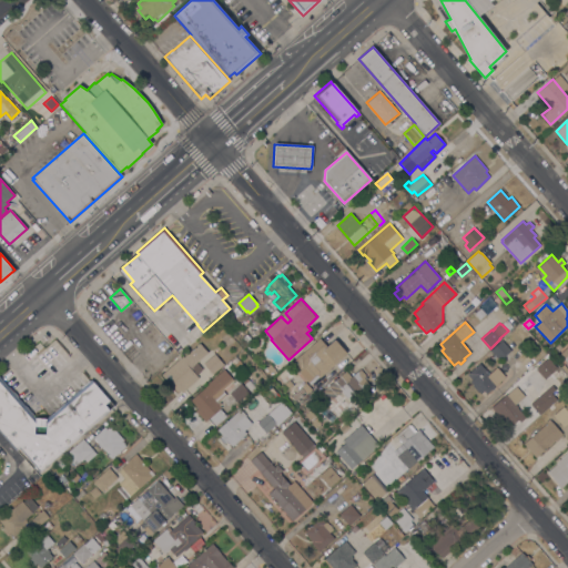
[(320,337),(327,346),(334,340),(347,353),(320,377),(318,377),(317,378),(315,376),(307,383),(291,363),(320,337)]
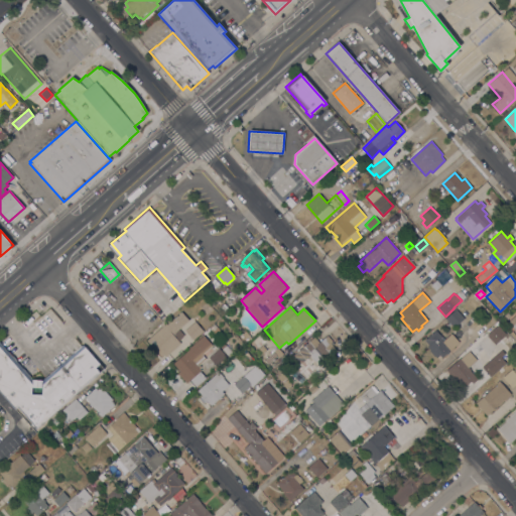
[(445,318),(460,306),(462,309),(459,312),(464,317),(454,328),(445,318)]
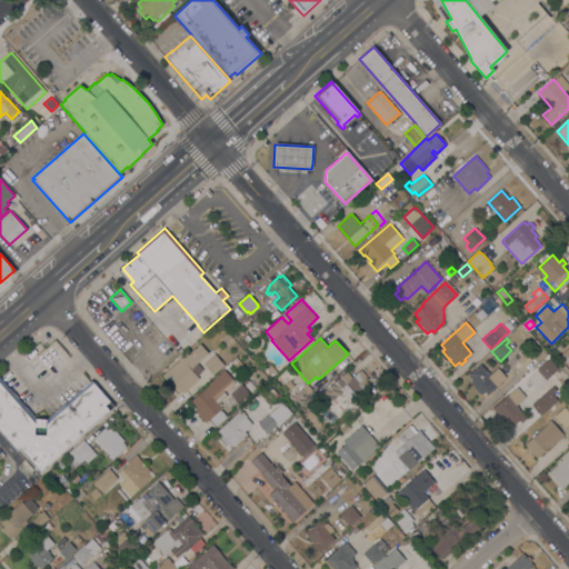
[(198,376),(197,376),(199,378),(182,392),(180,391),(178,393),(161,376),(188,352),(202,369),(202,370),(198,376)]
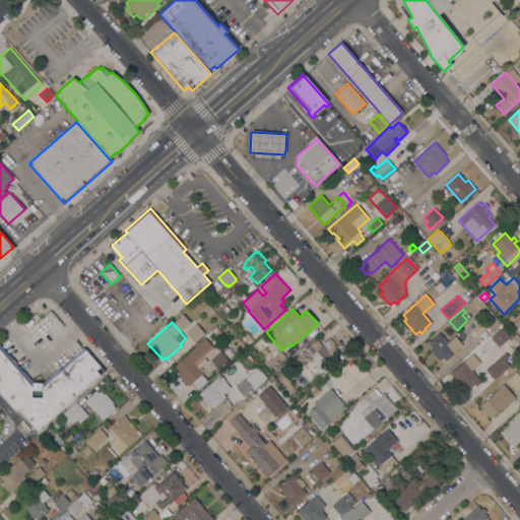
[(196,323),(205,333),(195,342),(186,333),(196,323)]
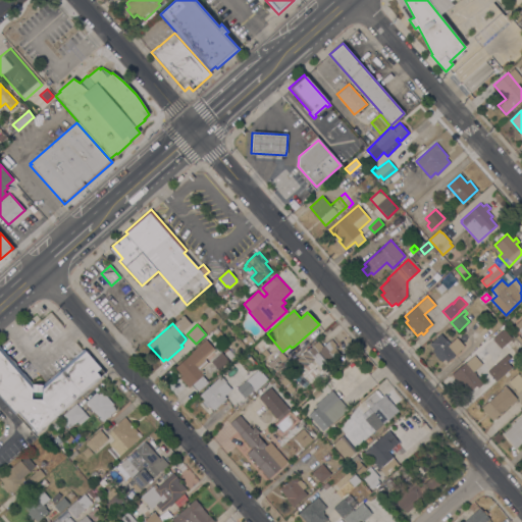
[(504,328),(512,338),(501,349),(492,338),(504,328)]
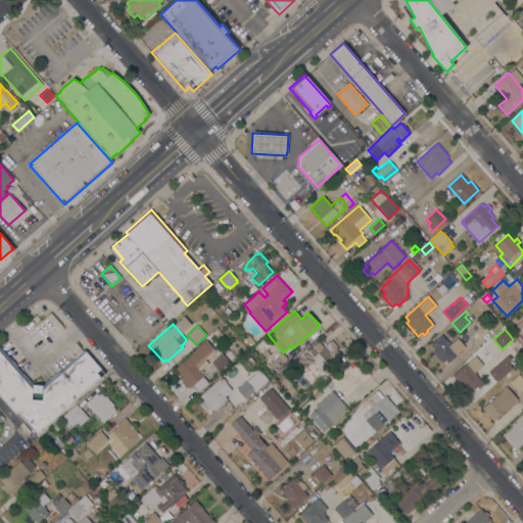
[(254,341),(248,347),(242,341),(248,335),(254,341)]
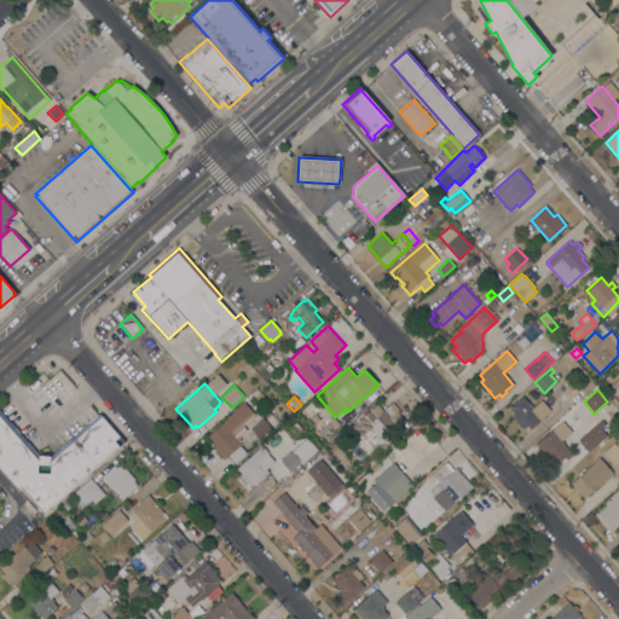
[(538,422),(538,423),(536,424),(534,424),(530,429),(527,426),(524,428),(522,427),(521,427),(515,421),(516,420),(512,415),(514,414),(509,408),(522,397),(533,408),(530,410),(539,421),(538,422)]
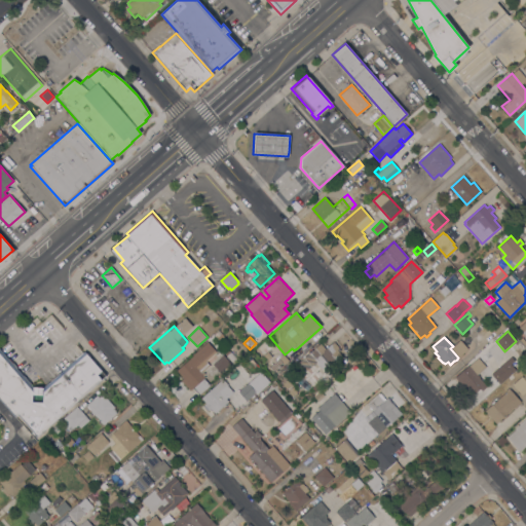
[(450,348),(453,346),(459,340),(467,348),(458,358),(450,348)]
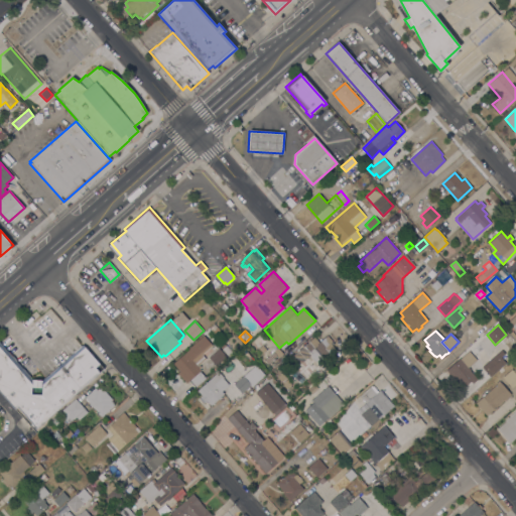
[(484,334),(489,339),(480,347),(475,342),(484,334)]
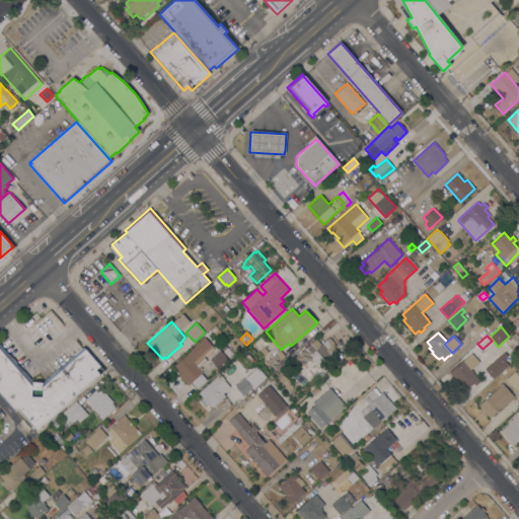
[(316,339),(320,345),(329,337),(334,343),(335,346),(334,347),(338,351),(327,360),(321,367),(317,363),(316,363),(314,361),(314,359),(310,354),(305,348),(316,339)]
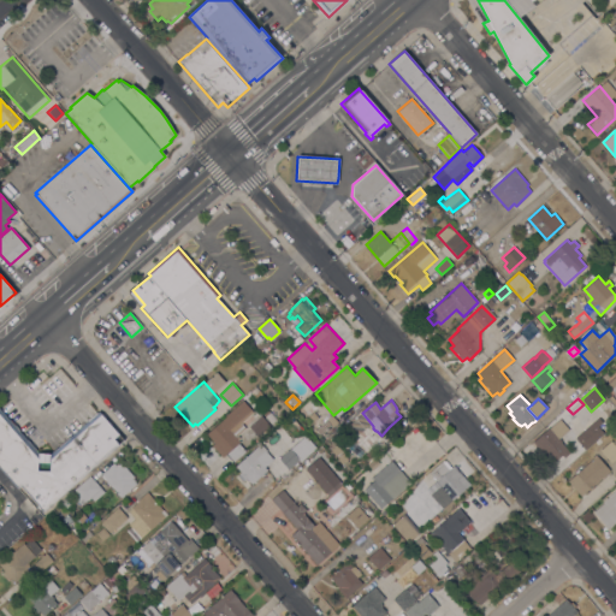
[(235,437),(236,436),(240,438),(238,439),(240,443),(247,451),(234,462),(227,454),(223,457),(212,445),(214,443),(206,433),(225,416),(225,415),(242,401),(250,410),(229,430),(235,437)]
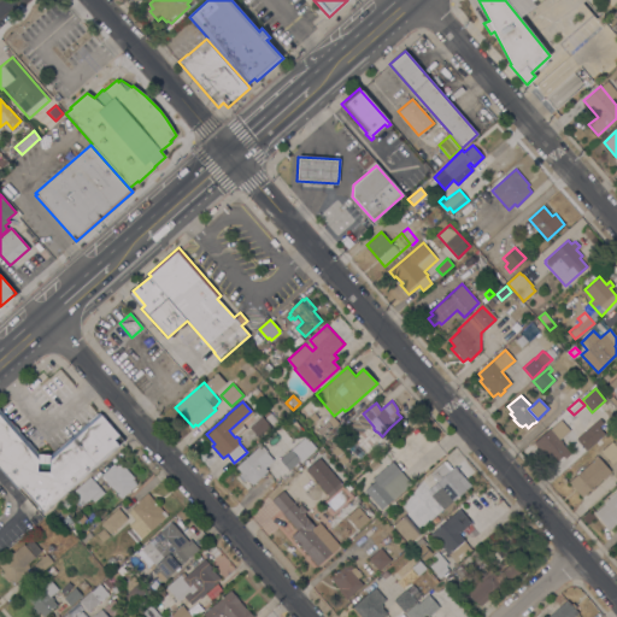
[(0,410),(39,454),(51,454),(98,412),(123,441),(45,512),(21,486),(18,488),(0,468),(0,410)]
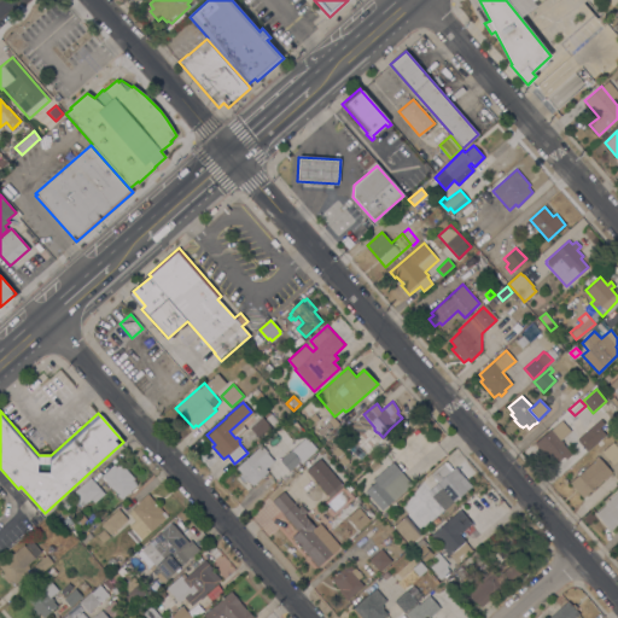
[(319,419),(314,424),(309,418),(314,413),(319,419)]
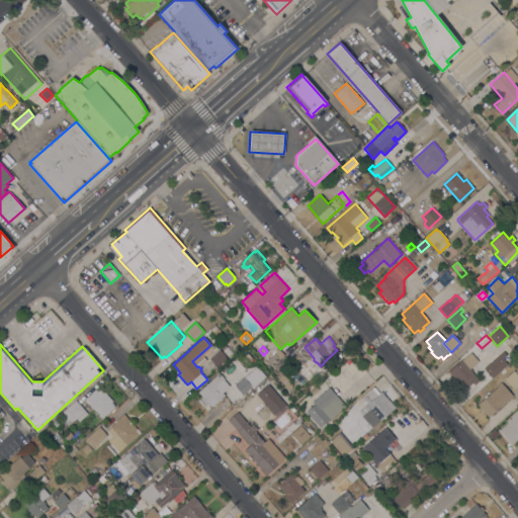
[(284,355),(279,359),(274,352),(278,348),(284,355)]
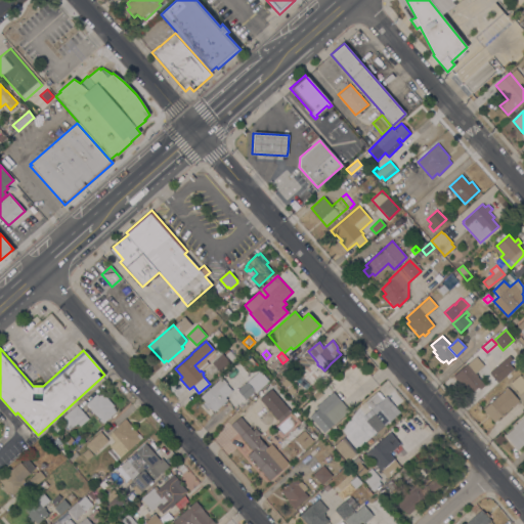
[(220,372),(211,362),(222,353),(230,362),(220,372)]
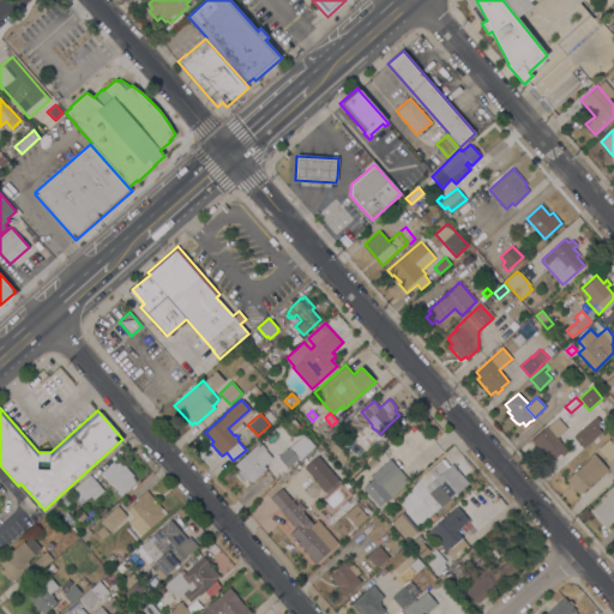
[(596,416),(601,421),(596,425),(602,432),(583,447),(573,437),(596,416)]
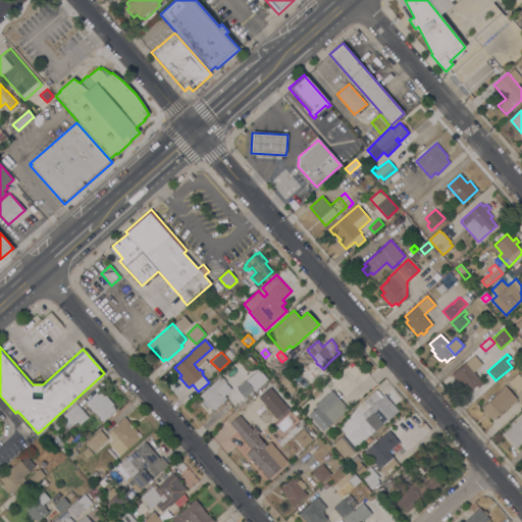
[(473,372),(474,371),(476,374),(483,383),(478,387),(476,385),(468,394),(452,374),(473,355),(481,364),(473,371),(473,372)]
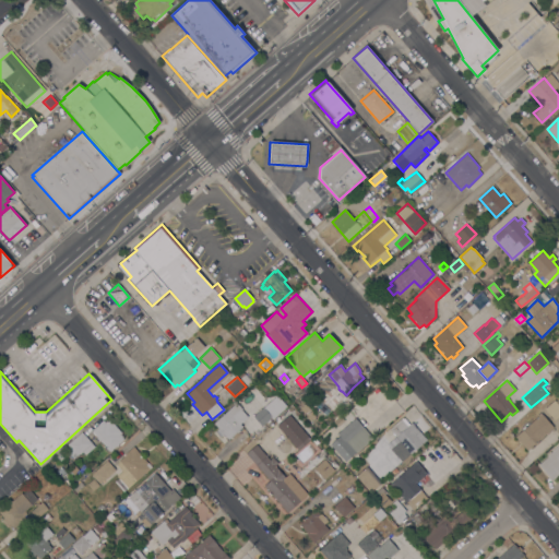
[(555,400),(558,404),(558,415),(555,419),(545,408),(555,400)]
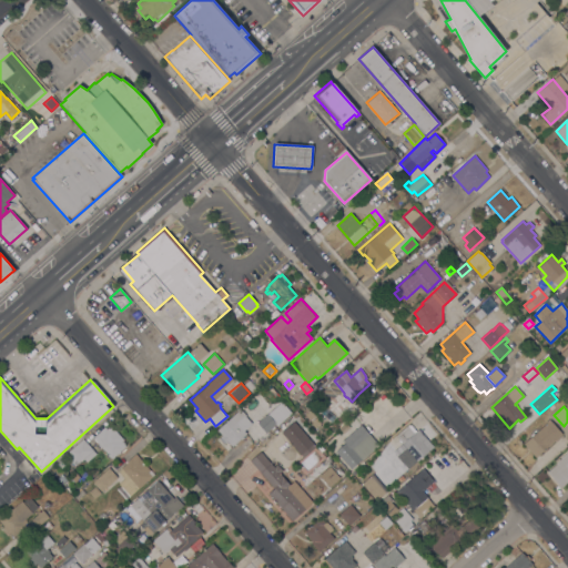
[(244,416),(252,424),(244,430),(246,433),(232,446),(227,442),(226,443),(220,437),(222,435),(217,430),(240,408),(245,415),(244,416)]
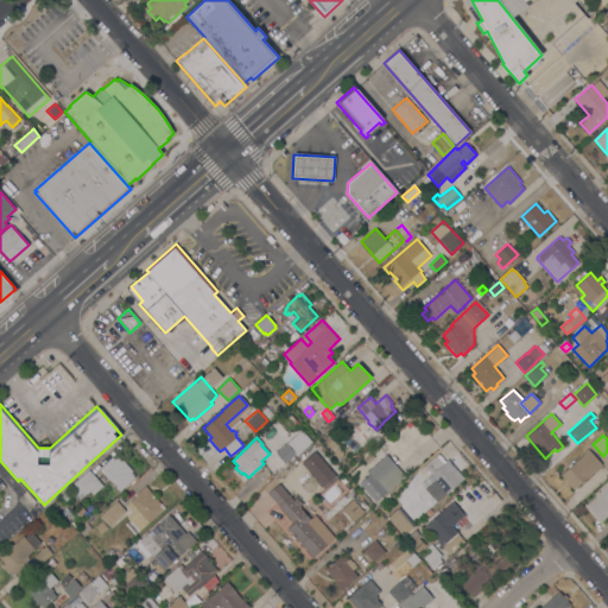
[(325,443),(331,438),(336,445),(330,450),(325,443)]
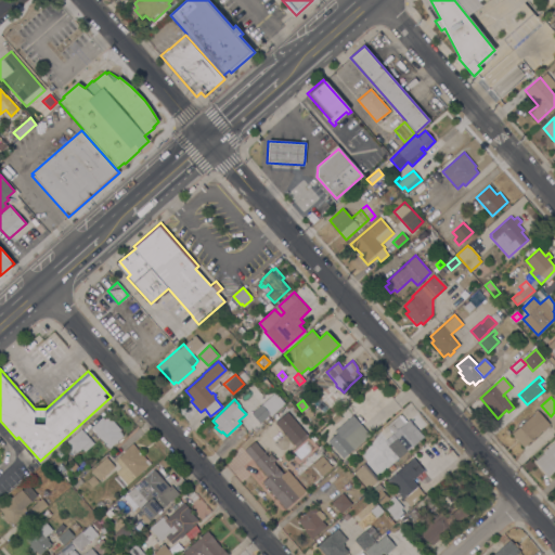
[(261,403),(270,414),(260,423),(252,413),(261,403)]
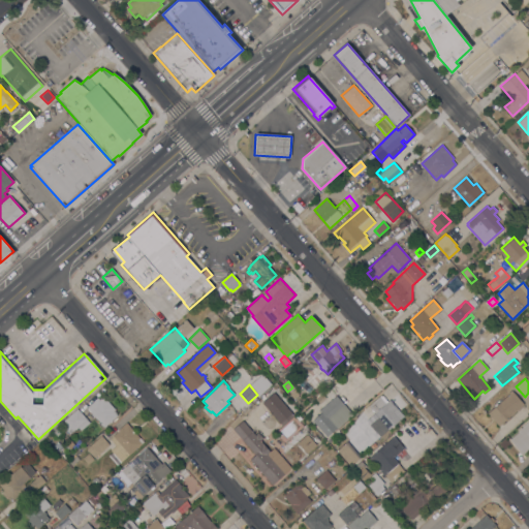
[(288,393),(293,389),(298,395),(293,398),(288,393)]
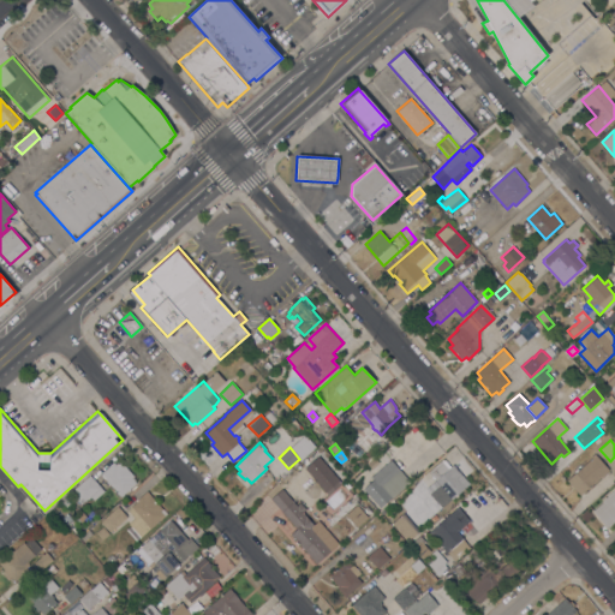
[(596,454),(609,470),(604,473),(605,475),(602,477),(580,495),(567,481),(596,454)]
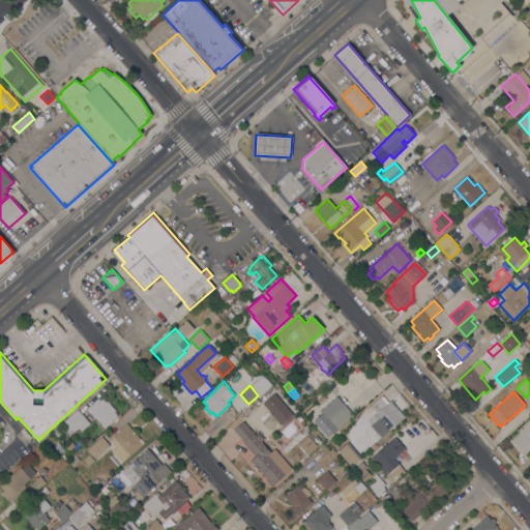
[(295,416),(283,428),(262,404),(274,393),(295,416)]
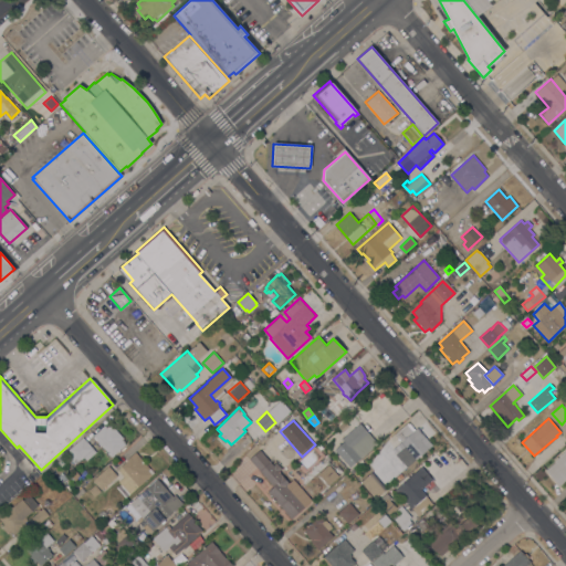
[(345,421),(348,426),(342,432),(338,428),(345,421)]
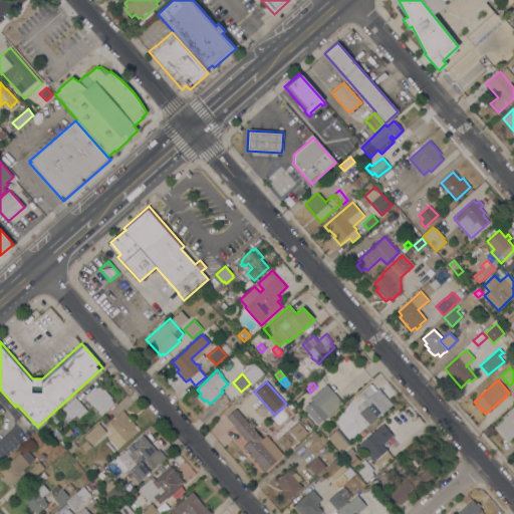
[(101,415),(92,405),(91,406),(83,398),(91,391),(90,390),(94,386),(96,389),(100,384),(111,398),(110,400),(113,404),(101,415)]
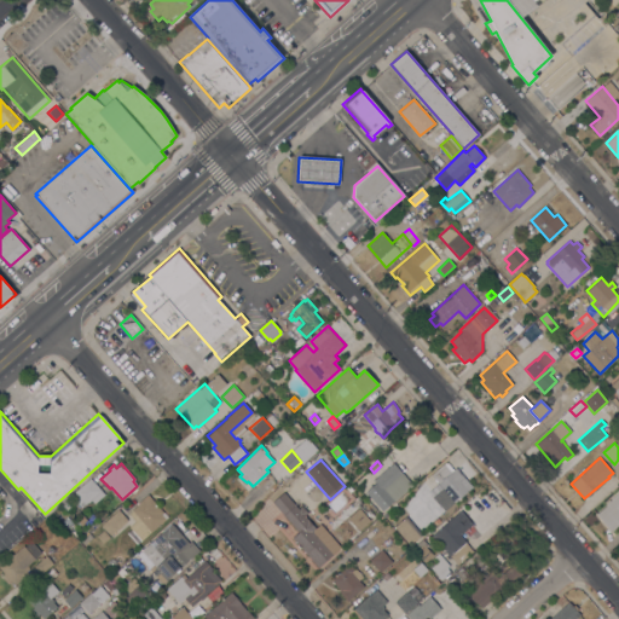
[(412,485),(383,512),(365,492),(376,482),(374,480),(393,463),(412,485)]
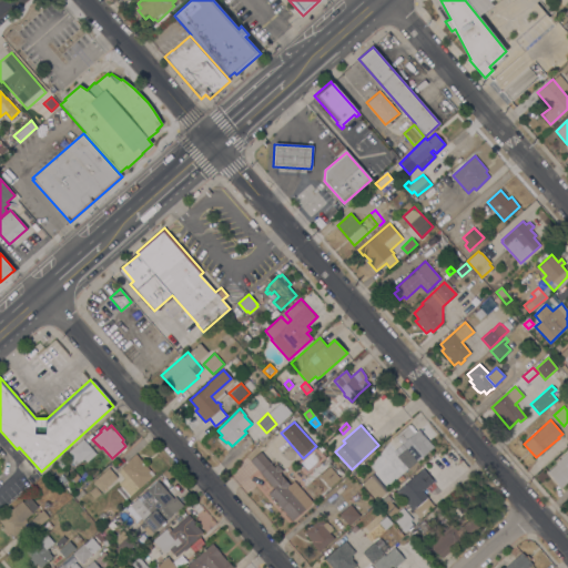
[(426,438),(423,442),(429,449),(417,460),(406,448),(402,453),(397,448),(402,444),(396,436),(407,426),(414,433),(418,429),(426,438)]
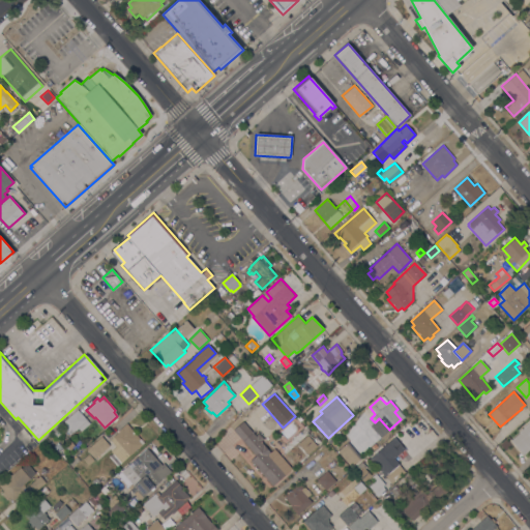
[(89,423),(81,432),(78,428),(69,435),(61,425),(78,410),(89,423)]
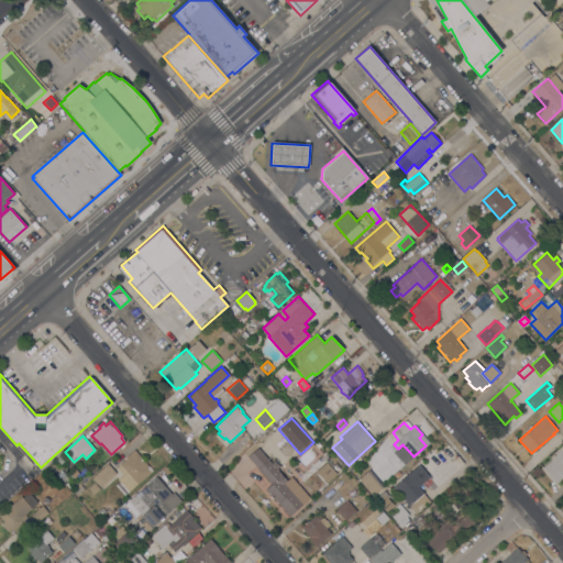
[(562,476),(556,483),(542,467),(551,460),(550,459),(562,446),(562,476)]
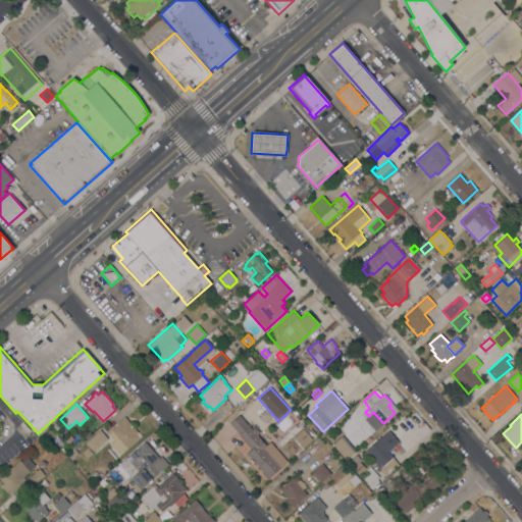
[(251,448),(229,423),(239,415),(252,428),(254,426),(259,432),(257,434),(260,439),(251,448)]
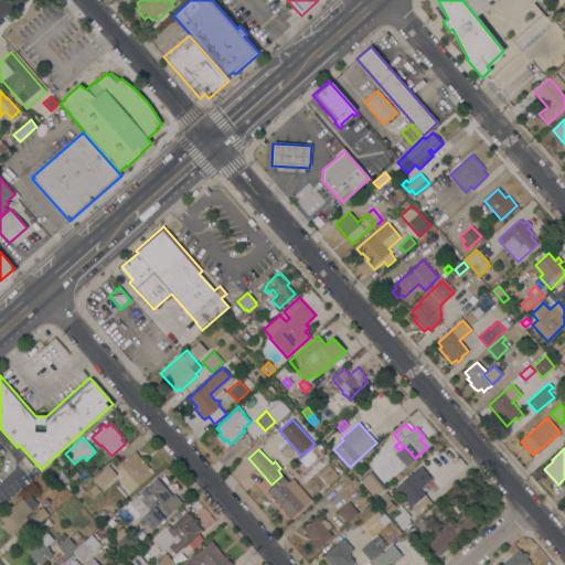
[(153,472),(128,493),(118,481),(124,476),(117,469),(120,467),(119,466),(127,459),(126,458),(135,450),(153,472)]
